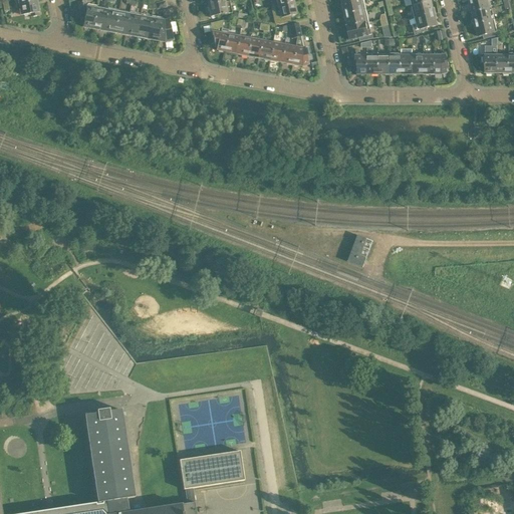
[(344,9),(345,15),(366,10),(363,0),(354,0),(342,3),(342,4),(341,5),(342,9),(344,9)]
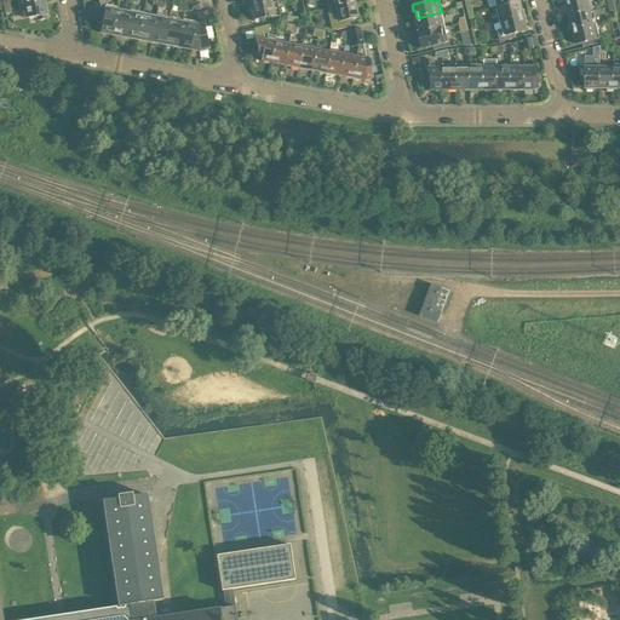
[(586,0),(578,0),(564,4),(567,9),(568,10),(570,17),(593,11),(591,5),(589,5),(586,0)]
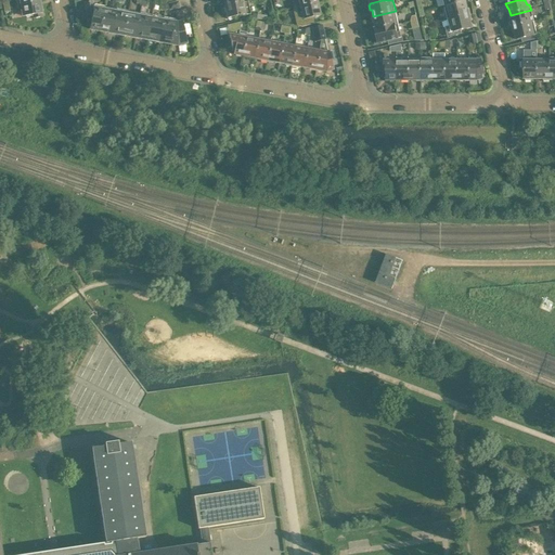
[(40,7),(39,1),(17,4),(18,10),(22,10),(23,16),(25,16),(26,17),(33,16),(33,18),(42,17),(41,13),(42,12),(42,8),(40,7)]
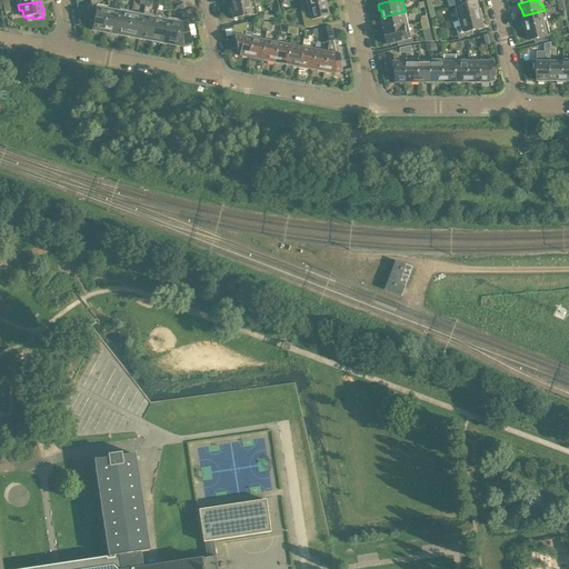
[(87,2),(91,26),(92,26),(91,30),(102,32),(107,10),(96,8),(95,1),(87,2)]
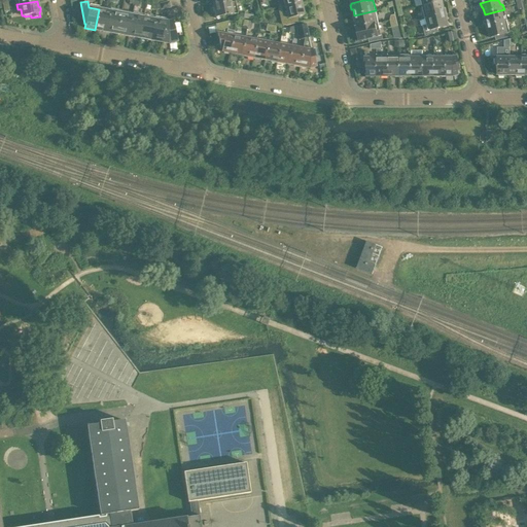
[(220,16),(238,13),(235,2),(231,3),(230,3),(214,6),(212,7),(213,11),(215,12),(216,18),(217,19),(218,19),(219,19),(220,19),(220,16)]
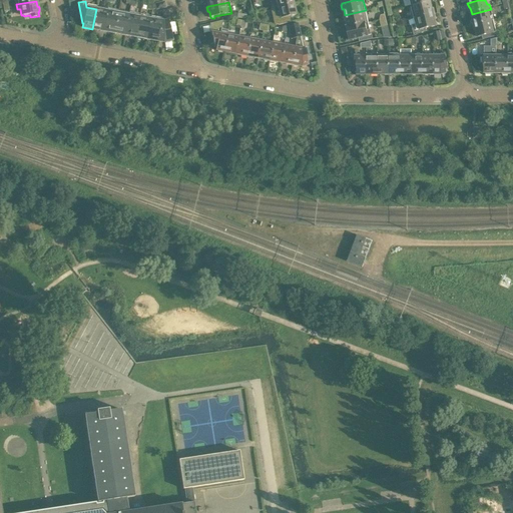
[(432,8),(430,2),(411,7),(414,18),(435,13),(433,8),(432,8)]
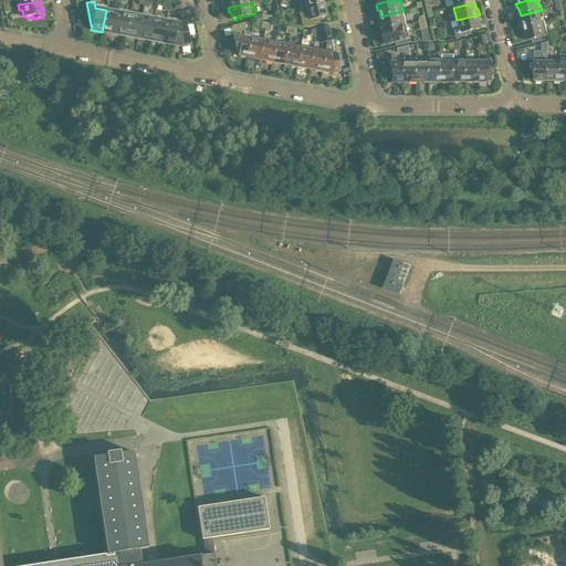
[(326,17),(324,4),(317,6),(307,8),(310,20),(326,17)]
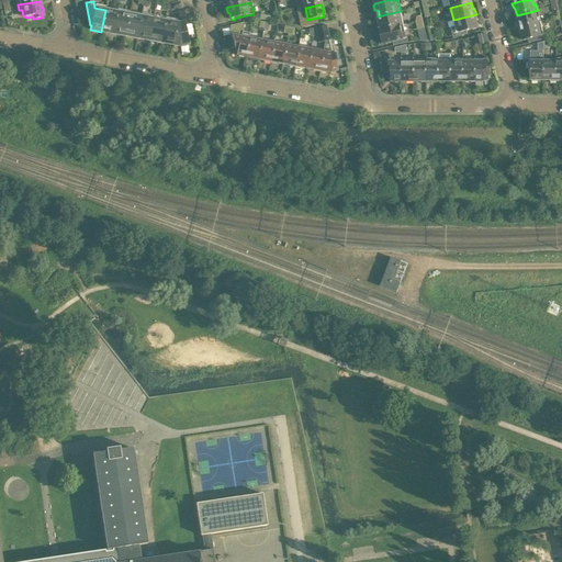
[(116,12),(105,10),(101,32),(113,34),(116,12)]
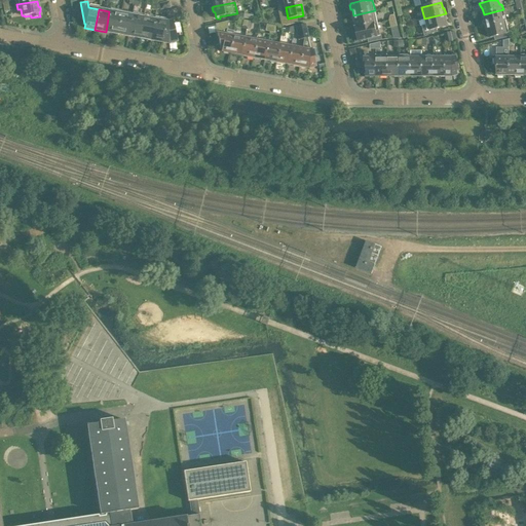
[(503,9),(484,14),(485,20),(484,21),(485,27),(503,23),(501,14),(504,13),(503,9)]
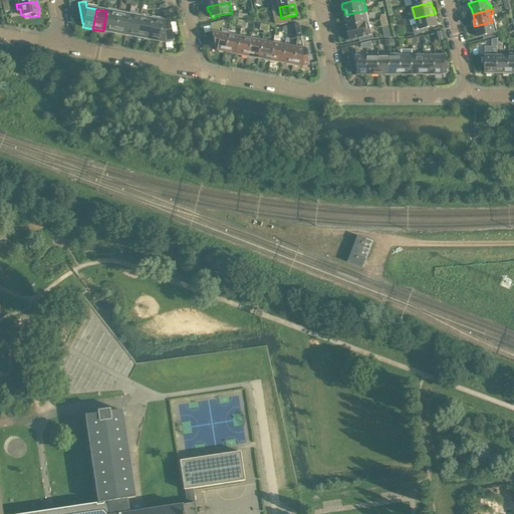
[(368,22),(366,10),(345,15),(345,16),(344,17),(345,21),(347,21),(348,27),(368,22)]
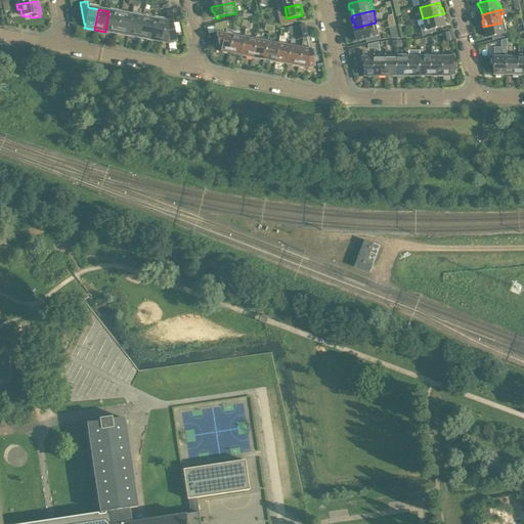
[(117,34),(121,13),(108,11),(105,32),(117,34)]
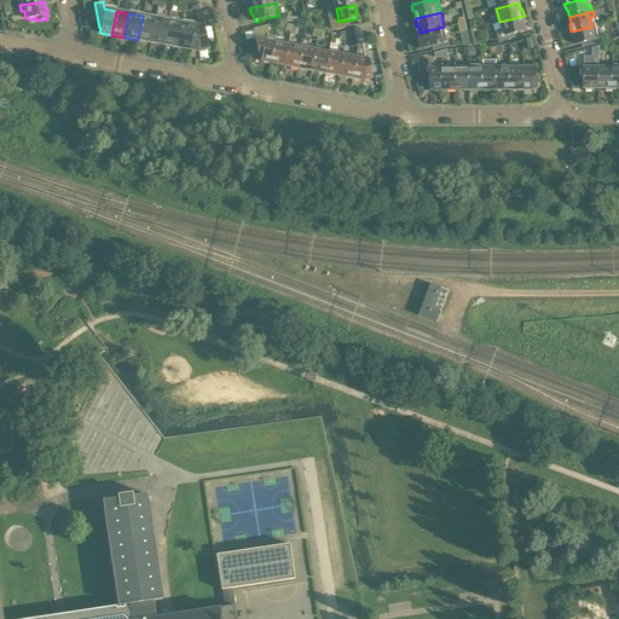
[(155,18),(143,16),(138,40),(150,42),(155,18)]
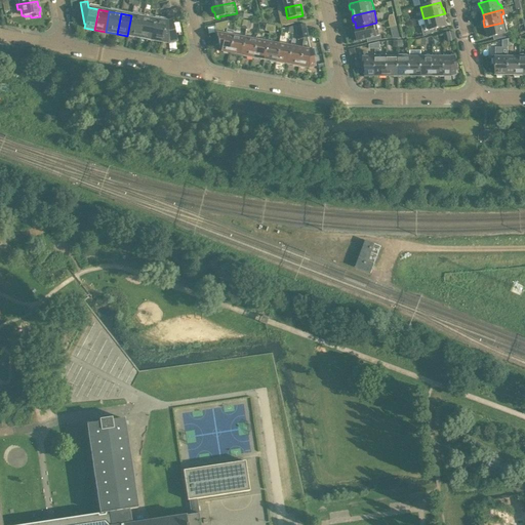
[(436,32),(435,29),(446,26),(444,19),(446,18),(445,13),(423,18),(425,26),(421,26),(423,34),(436,32)]
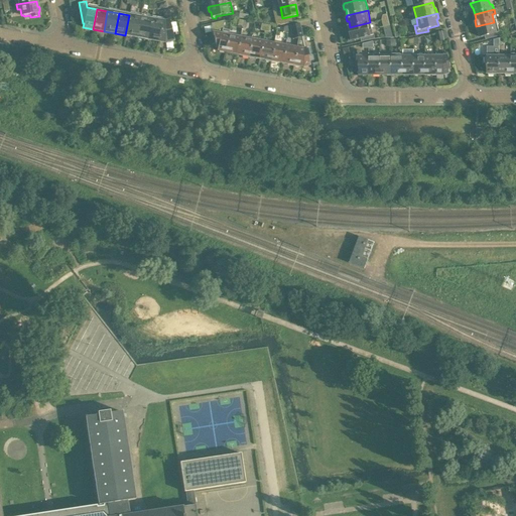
[(137,37),(140,17),(129,15),(125,35),(137,37)]
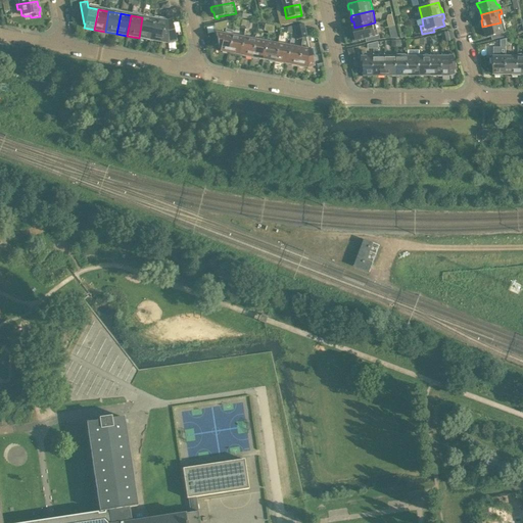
[(167,21),(164,21),(161,42),(167,43),(169,43),(170,44),(175,43),(174,41),(176,41),(171,15),(165,16),(167,21)]
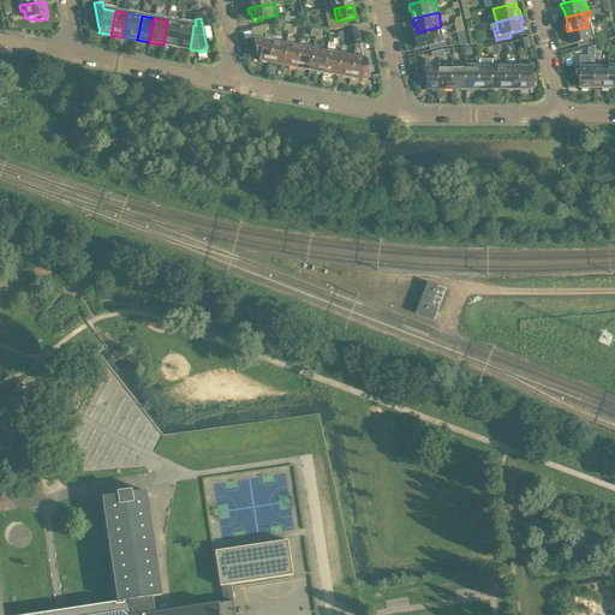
[(180,23),(167,21),(163,45),(175,47),(180,23)]
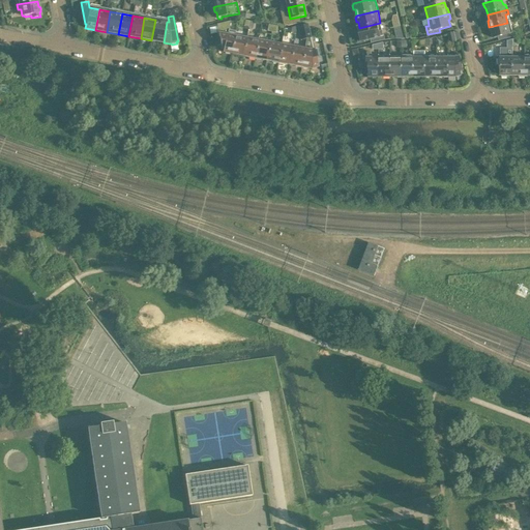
[(393,21),(391,21),(393,29),(401,27),(399,19),(393,21)]
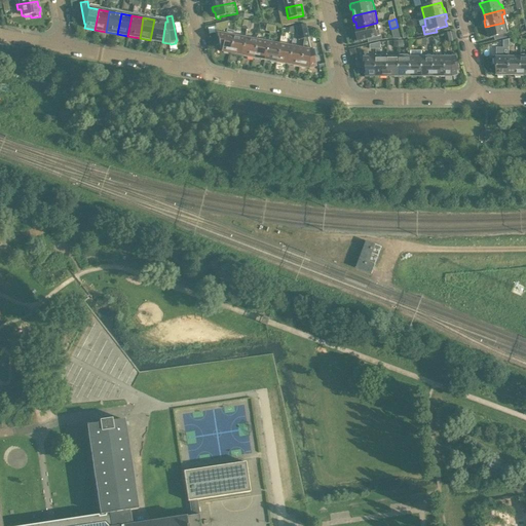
[(162,42),(165,22),(154,20),(150,40),(162,42)]
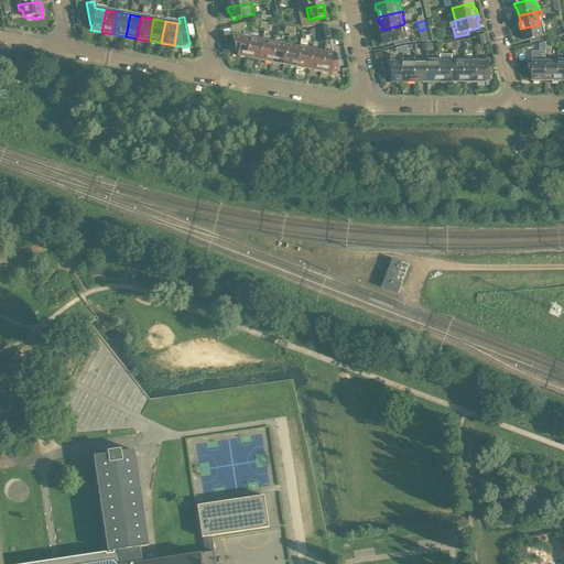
[(236,53),(239,53),(238,57),(246,58),(249,39),(250,33),(243,32),(245,22),(230,25),(236,53)]
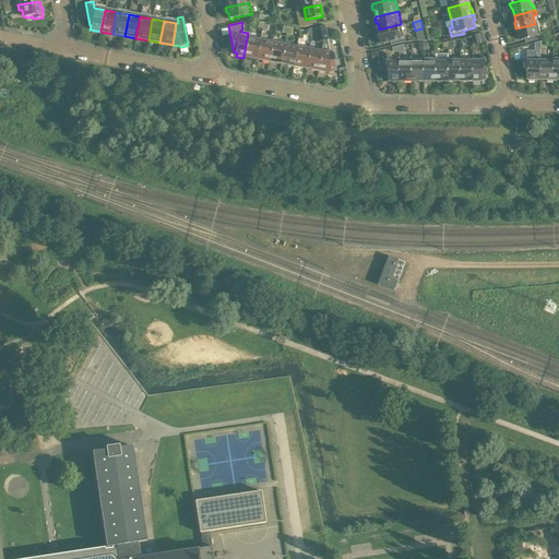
[(401,24),(379,30),(379,31),(377,31),(380,44),(404,38),(401,24)]
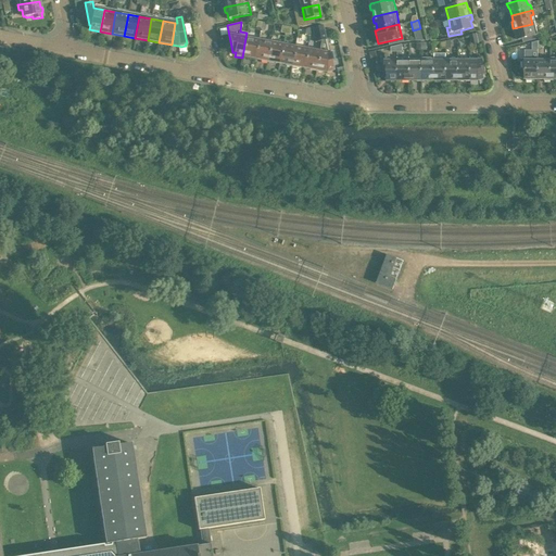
[(532,24),(513,28),(514,33),(516,34),(517,39),(538,35),(536,29),(533,30),(532,24)]
